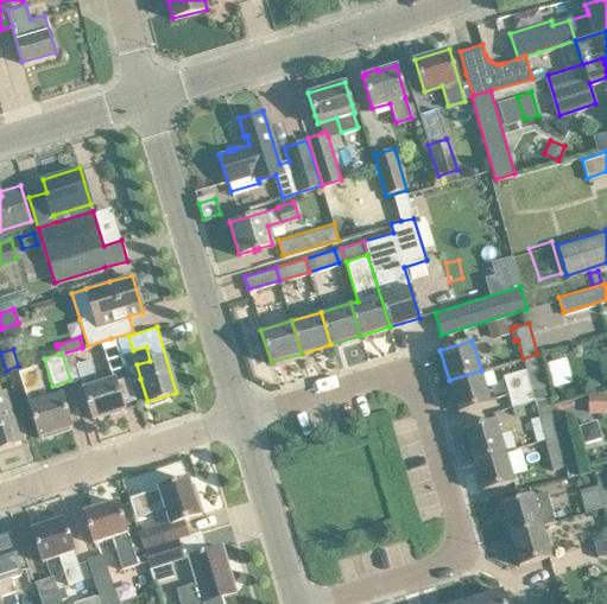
[(533,398),(548,394),(543,376),(537,354),(523,358),(526,368),(503,374),(512,406),(533,399),(533,398)]
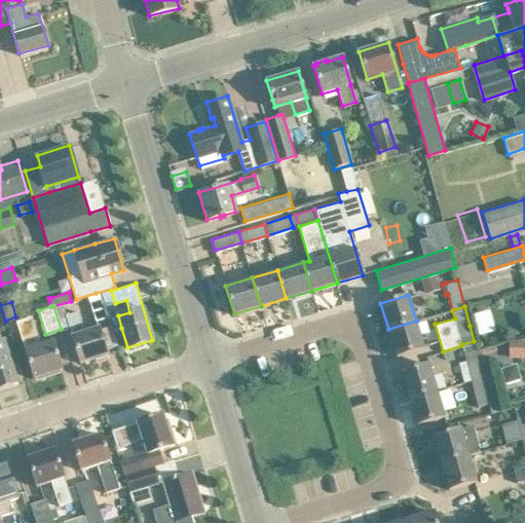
[(78,310),(65,314),(69,326),(74,343),(80,363),(107,353),(104,345),(116,341),(110,322),(108,316),(96,321),(98,328),(85,332),(78,310)]
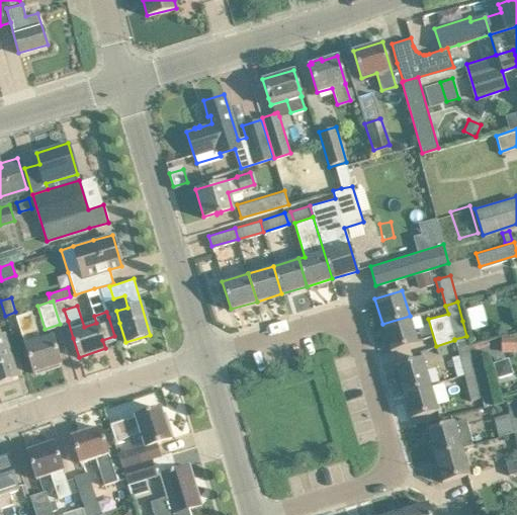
[(52,334),(38,339),(29,312),(15,317),(26,352),(32,371),(61,362),(52,334)]
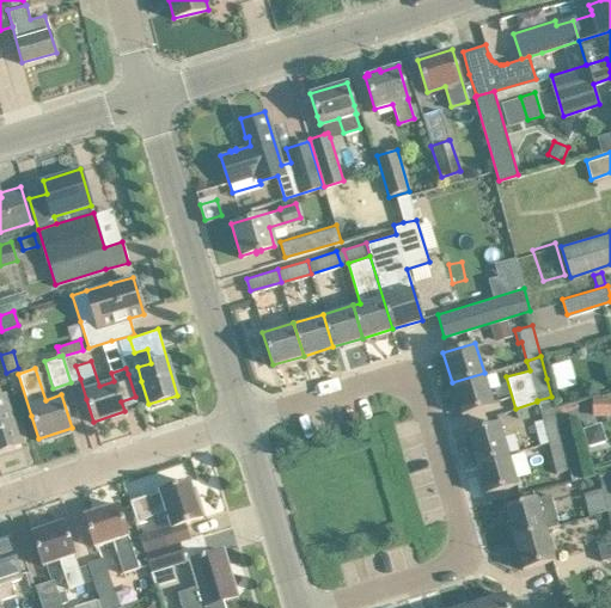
[(452,382),(460,413),(494,404),(484,373),(452,382)]
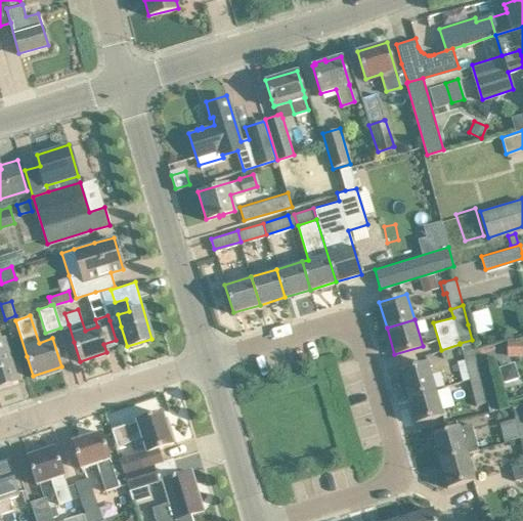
[(0,386),(17,381),(4,338),(0,339),(0,386)]
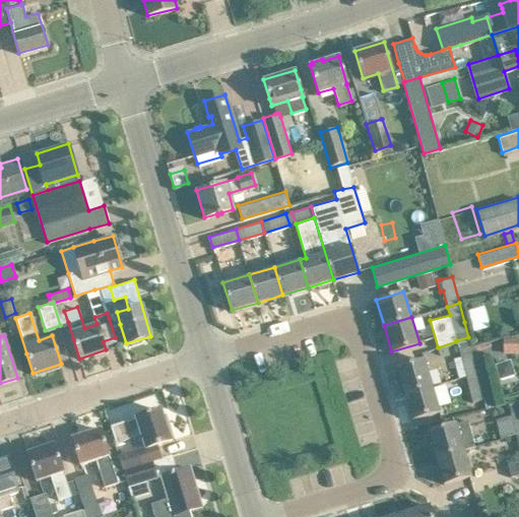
[(465,375),(477,372),(471,348),(468,337),(456,340),(456,341),(465,375)]
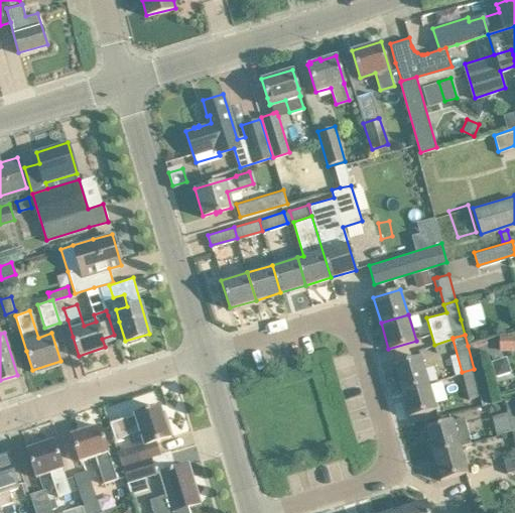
[(421,356),(412,359),(393,364),(401,390),(429,382),(421,356)]
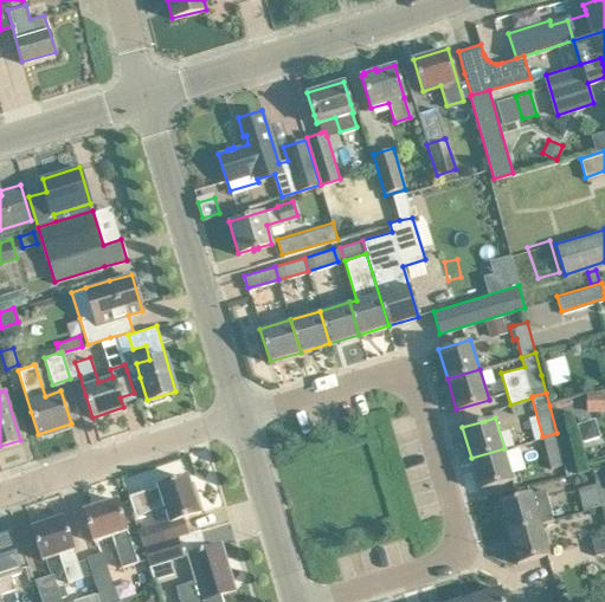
[(542,437),(551,466),(564,463),(557,433),(542,437)]
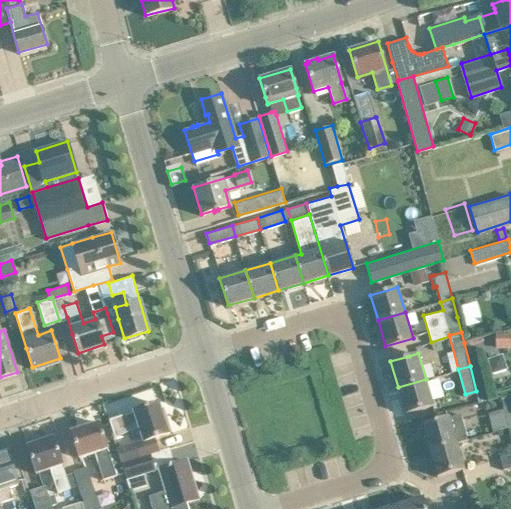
[(426,379),(398,387),(405,412),(433,404),(426,379)]
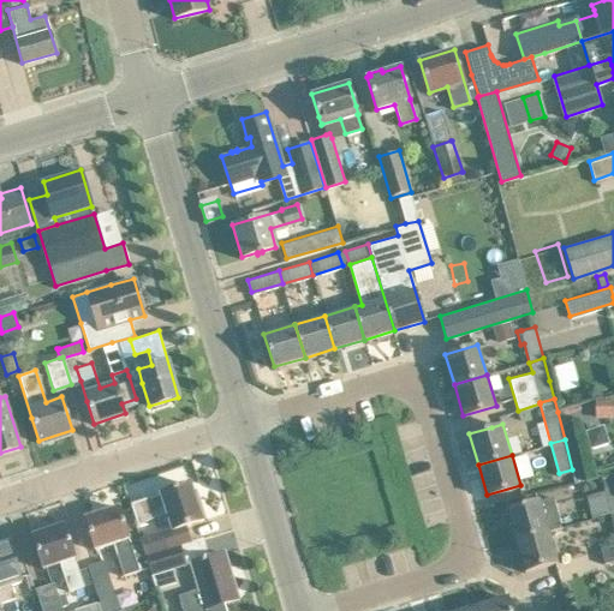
[(609,510),(613,509),(613,471),(601,474),(609,510)]
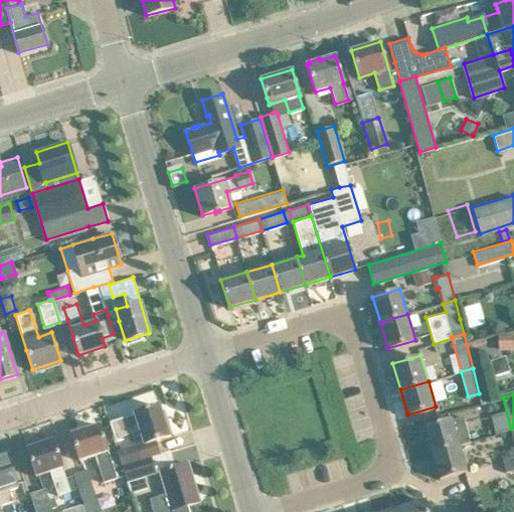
[(495,396),(478,400),(479,407),(467,411),(474,436),(487,433),(485,424),(502,420),(495,396)]
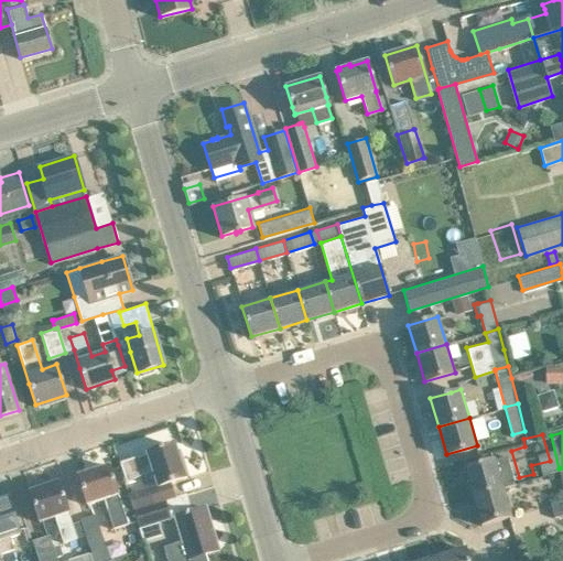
[(129,494),(127,494),(131,508),(164,499),(174,496),(170,482),(185,477),(174,443),(119,462),(125,479),(153,470),(157,482),(128,491),(129,494)]
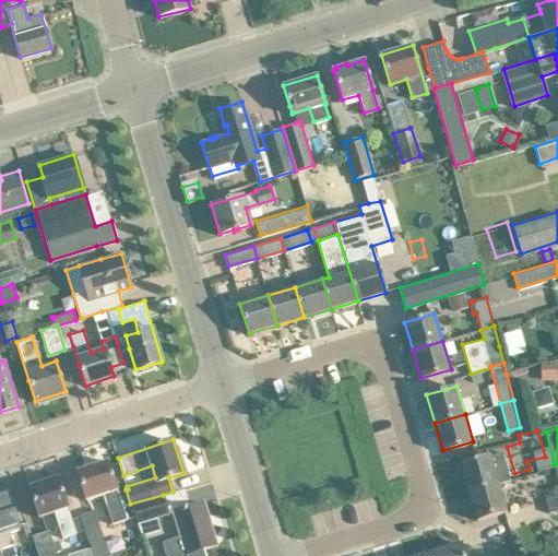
[(460,463),(467,491),(498,481),(510,477),(502,451),(460,463)]
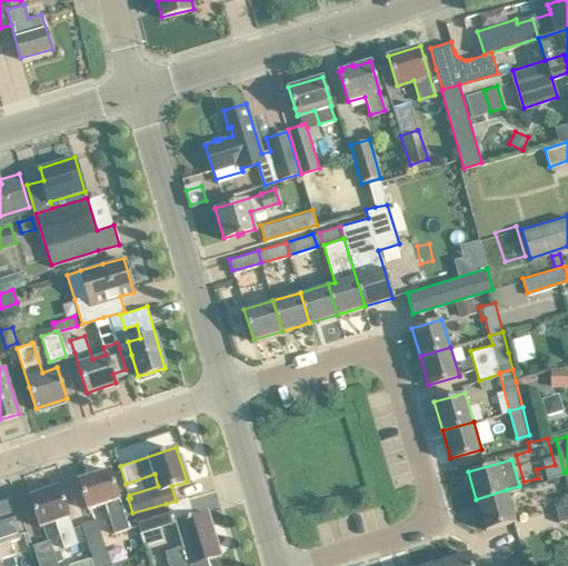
[(120,502),(117,490),(110,469),(78,479),(87,508),(105,503),(113,532),(137,524),(132,513),(128,498),(120,502)]
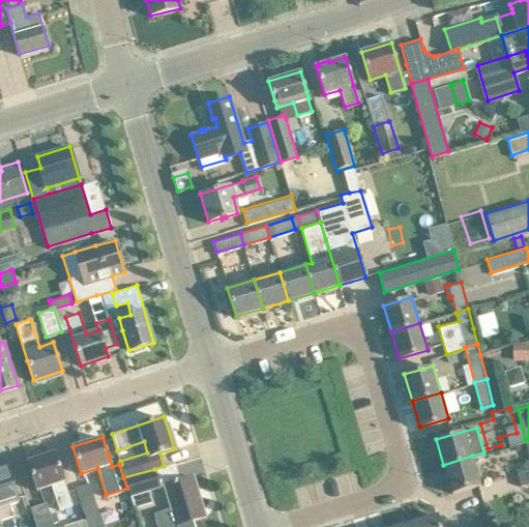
[(528,467),(528,468),(517,471),(519,478),(521,485),(528,481),(528,439),(525,440),(525,441),(528,458),(528,467)]
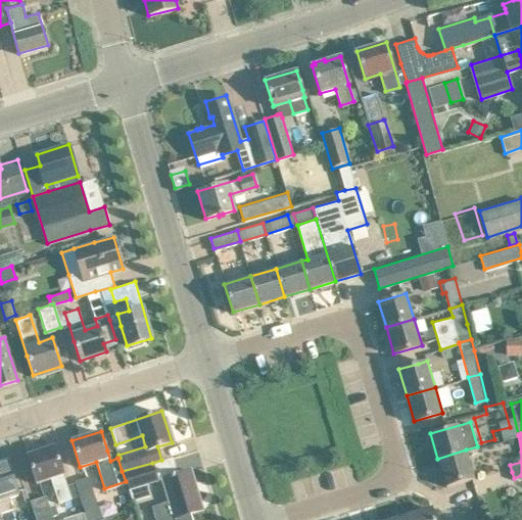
[(50,478),(57,500),(78,493),(75,485),(67,487),(54,445),(27,455),(36,483),(50,478)]
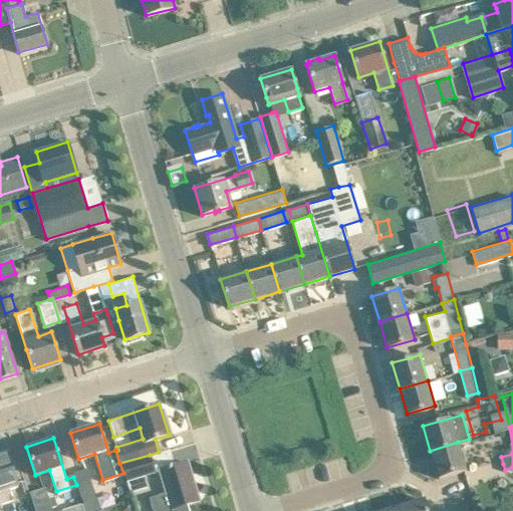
[(458,442),(430,451),(438,477),(466,469),(458,442)]
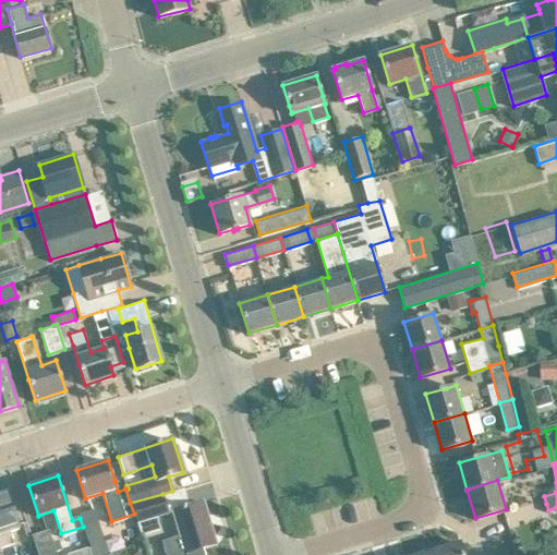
[(1,554),(0,551),(0,546),(10,543),(14,542),(10,530),(19,527),(8,492),(0,494),(0,554),(1,554)]
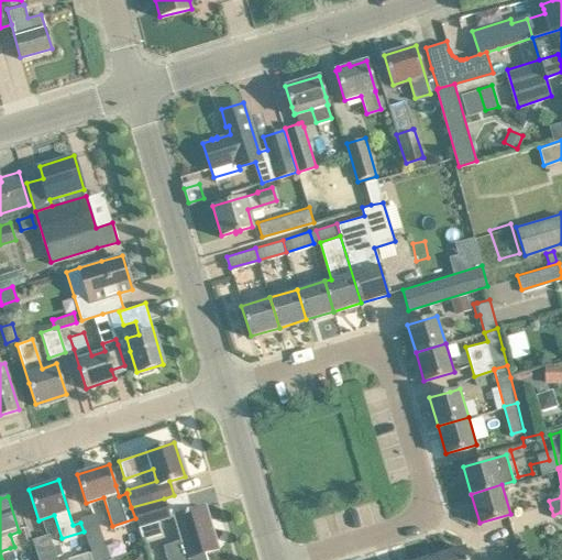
[(164,498),(131,507),(135,518),(136,517),(139,525),(169,516),(164,498)]
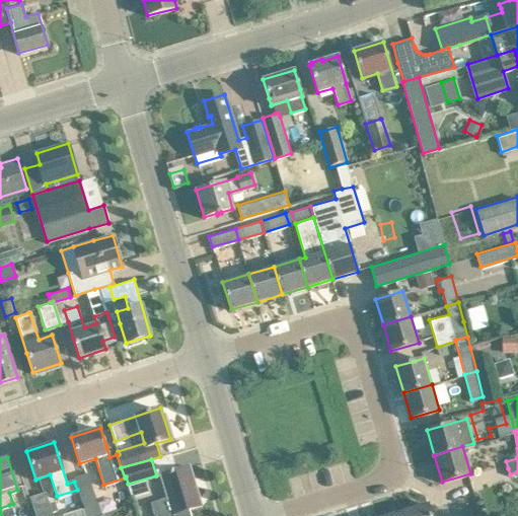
[(154,515),(191,515),(189,508),(201,505),(195,486),(192,487),(187,467),(189,466),(189,465),(161,473),(168,496),(150,502),(154,515)]
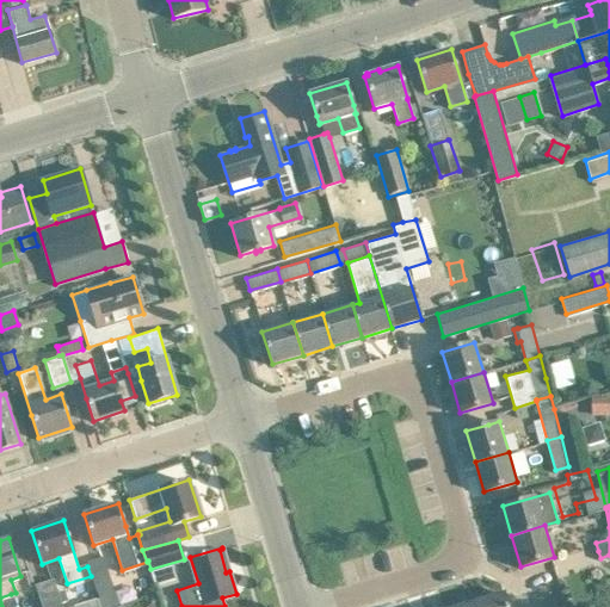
[(86,562),(87,567),(91,576),(92,575),(99,596),(98,596),(100,606),(108,606),(119,604),(103,557),(86,562)]
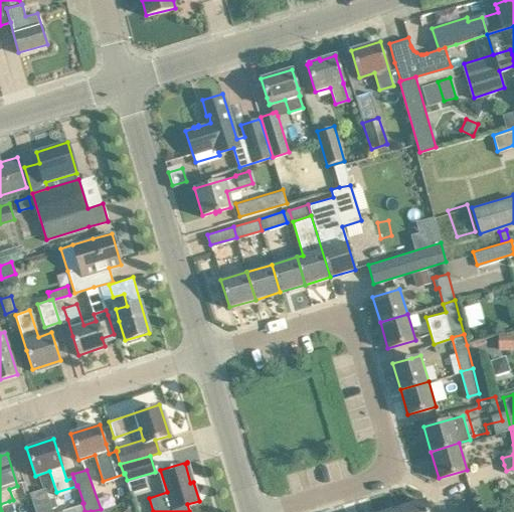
[(29,493),(35,511),(84,511),(82,503),(52,511),(45,488),(29,493)]
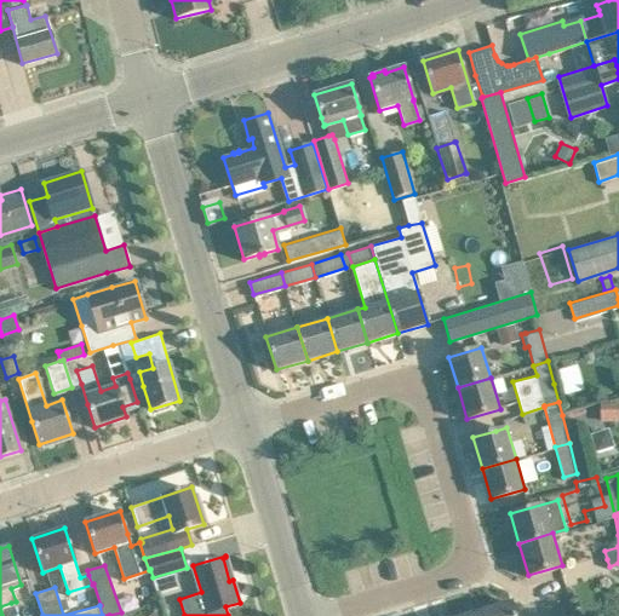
[(515,615),(510,600),(480,610),(481,615),(515,615)]
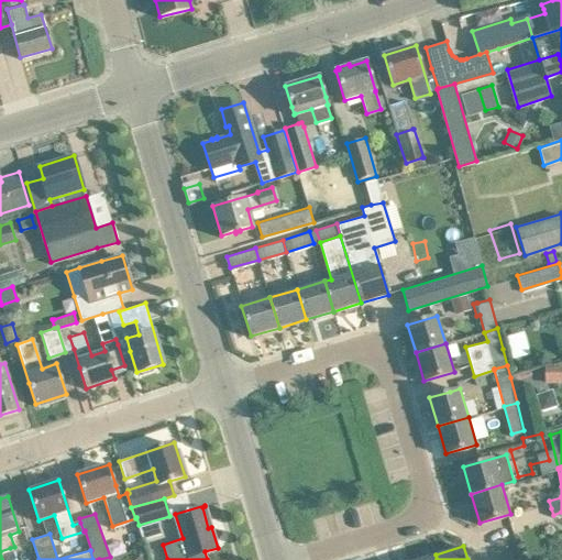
[(139,549),(134,553),(135,559),(141,559),(145,556),(144,550),(139,549)]
